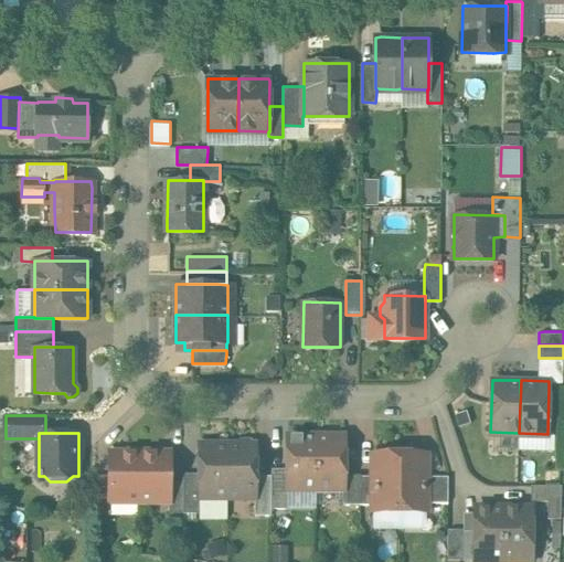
[(316,487),(316,447),(316,435),(287,435),(287,487),(316,487)]
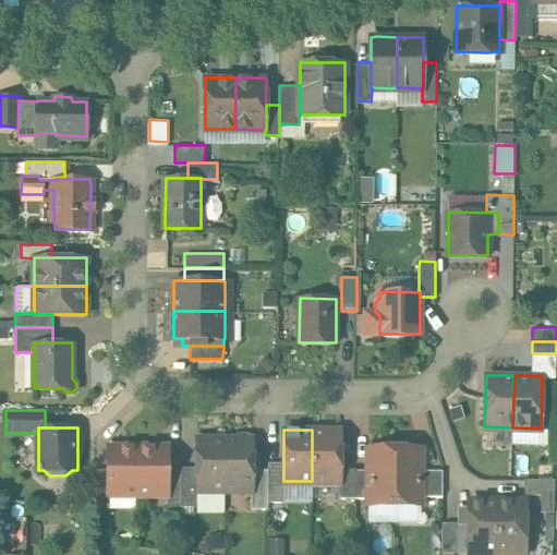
[(340,430),(313,430),(312,430),(312,432),(312,481),(334,481),(340,481),(340,430)]
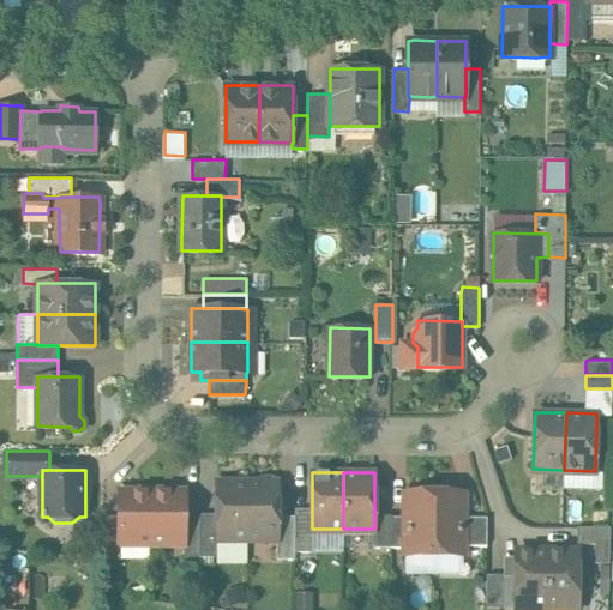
[(217,538),(220,538),(247,538),(247,482),(222,481),(217,481),(217,538)]
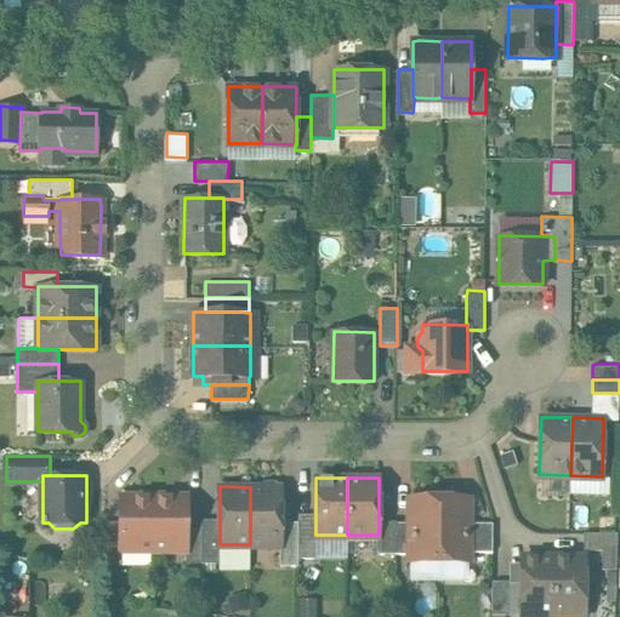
[(250,544),(271,544),(282,544),(282,487),(256,486),(250,487),(250,544)]
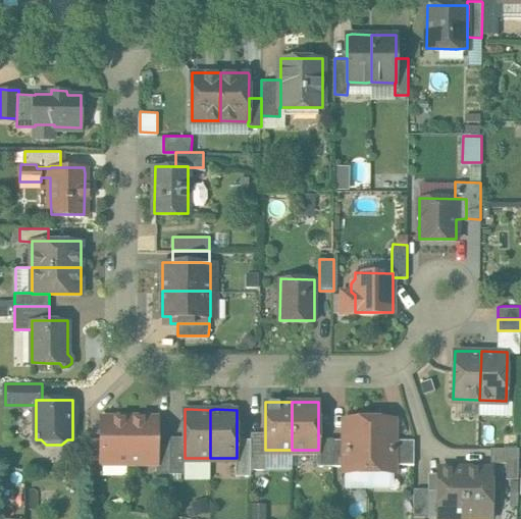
[(120,417),(104,417),(101,417),(101,461),(127,462),(128,462),(128,416),(121,416),(120,417)]
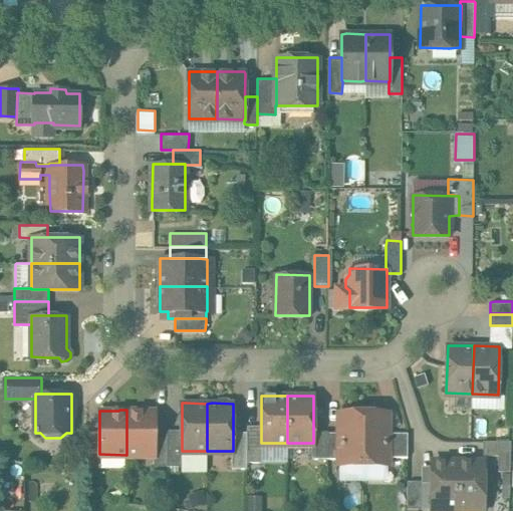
[(155,455),(155,426),(155,411),(136,411),(135,410),(127,410),(126,453),(127,455),(155,455)]
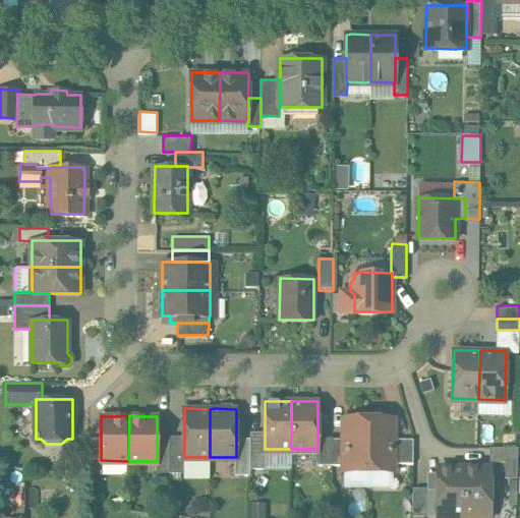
[(368,470),(368,463),(368,417),(345,417),(344,469),(344,470),(368,470)]
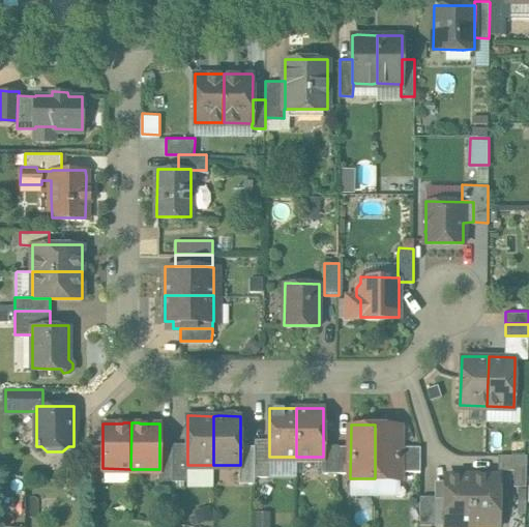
[(400,425),(378,425),(375,425),(375,478),(397,478),(400,478),(400,425)]
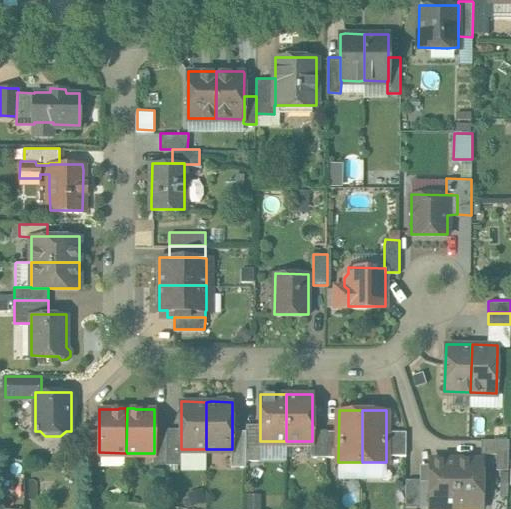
[(246,417),(246,426),(246,441),(260,441),(260,421),(260,417),(246,417)]
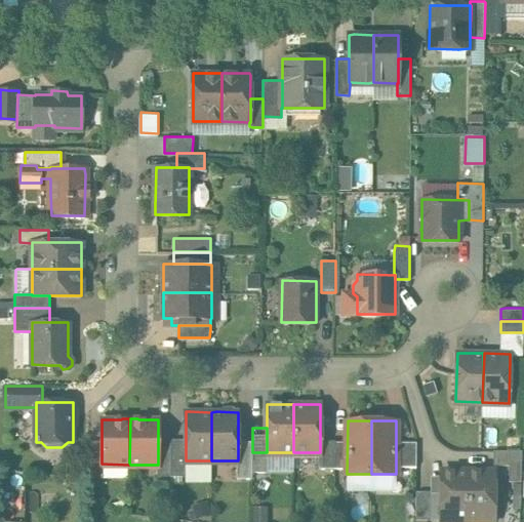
[(186,438),(175,438),(171,438),(171,475),(186,475),(186,438)]
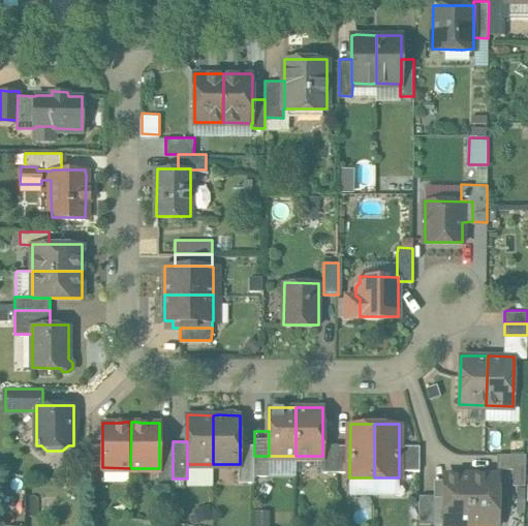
[(89,481),(102,481),(103,469),(103,468),(102,468),(102,444),(96,443),(90,444),(89,481)]
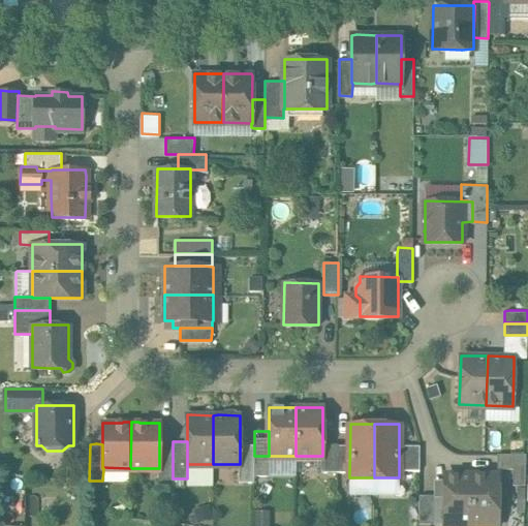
[(158,468),(158,470),(158,471),(159,482),(173,481),(173,449),(173,443),(159,444),(159,466),(159,468),(158,468)]
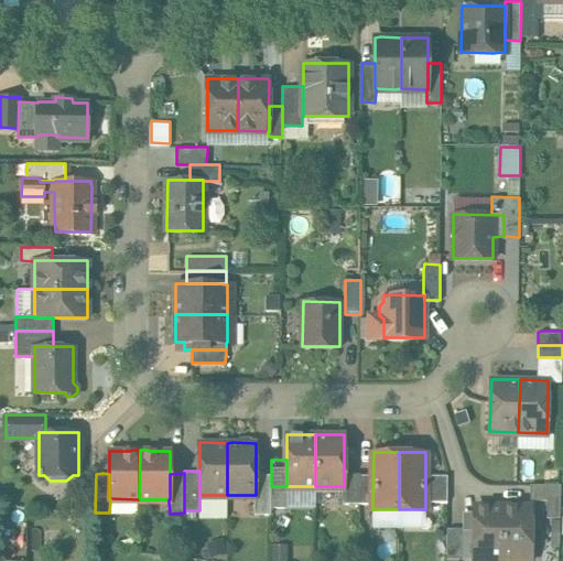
[(271,513),(271,487),(271,474),(256,474),(256,495),(255,495),(255,507),(255,513),(271,513)]
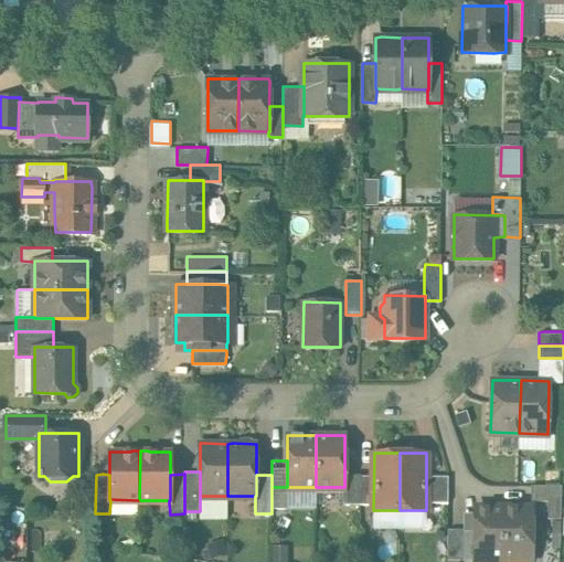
[(343,502),(344,502),(360,504),(360,475),(347,475),(344,475),(344,487),(343,488),(343,502)]
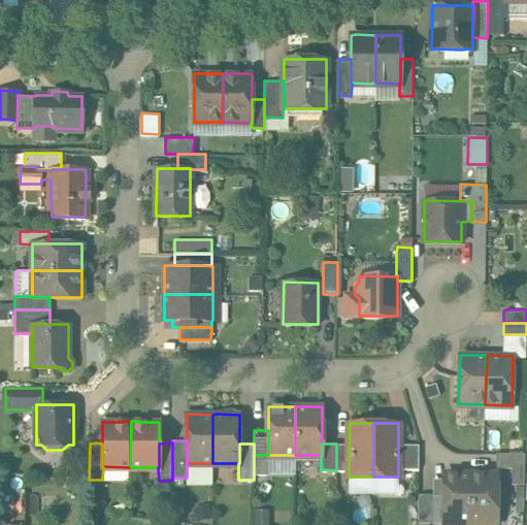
[(336,470),(348,470),(349,470),(349,468),(349,444),(346,444),(336,444),(336,470)]
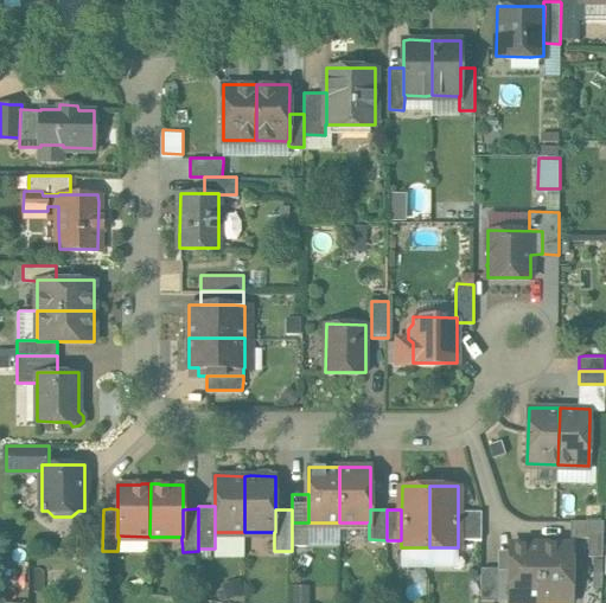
[(458,510),(458,514),(458,515),(458,538),(482,538),(482,512),(482,511),(482,510),(458,510)]
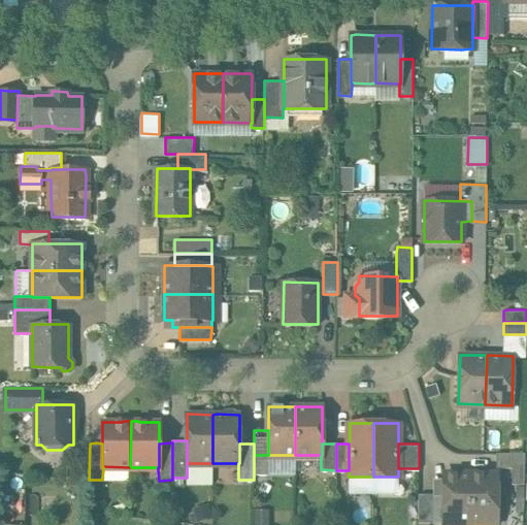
[(525,453),(521,453),(496,453),(496,466),(512,467),(512,483),(522,483),(524,483),(525,453)]
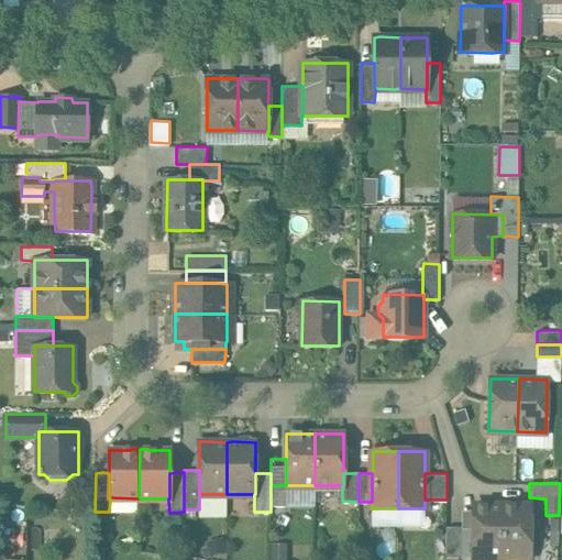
[(286,485),(279,485),(271,485),(271,506),(282,506),(286,504),(286,486),(286,485)]
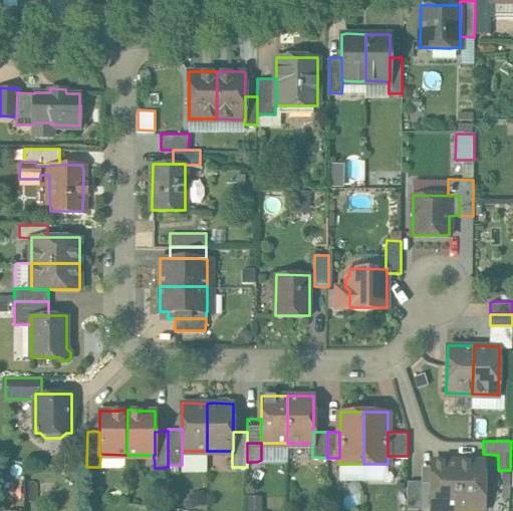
[(458,508),(458,463),(458,462),(458,460),(432,460),(432,508),(458,508)]
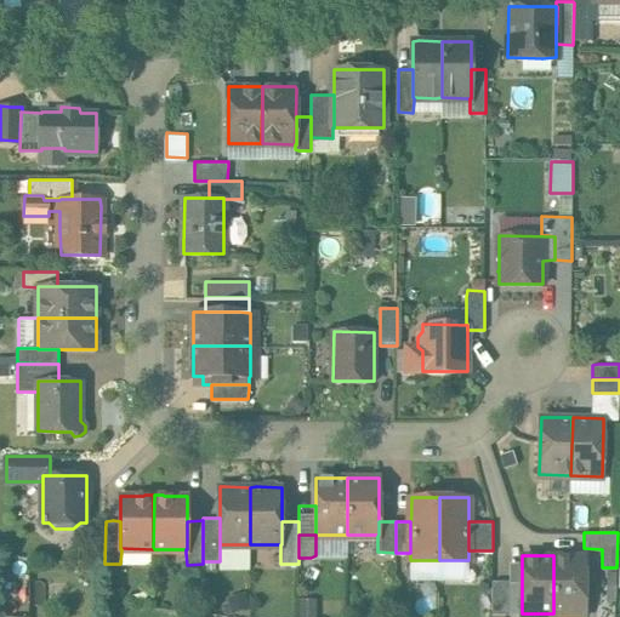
[(553,613),(567,613),(568,613),(585,613),(585,556),(558,555),(553,555),(553,556),(553,613)]
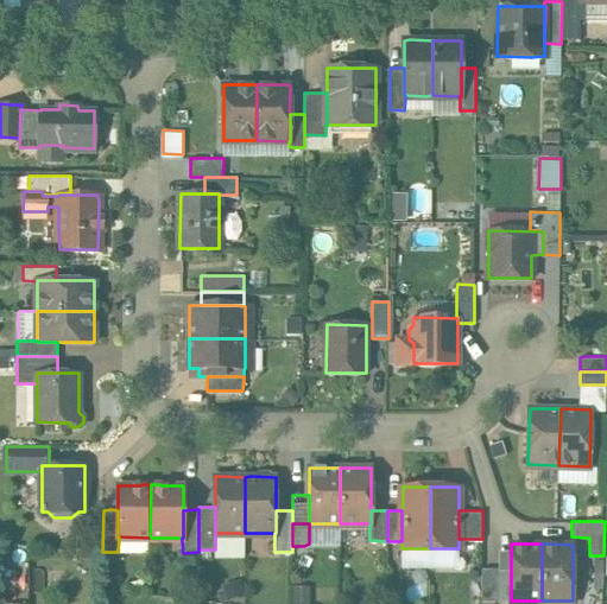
[(501,567),(497,567),(482,567),(482,597),(482,601),(497,601),(501,601),(501,567)]
